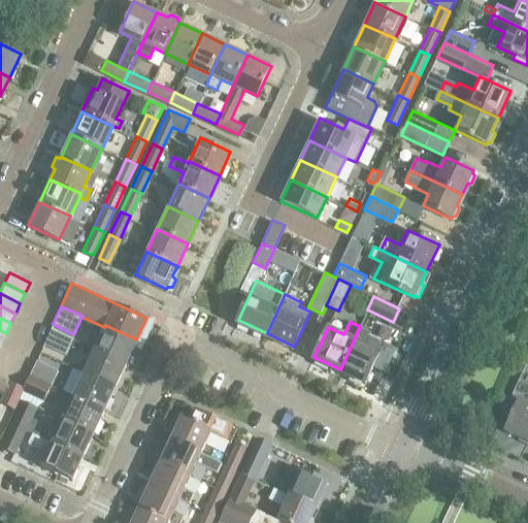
[(65,353),(73,334),(53,324),(43,342),(65,353)]
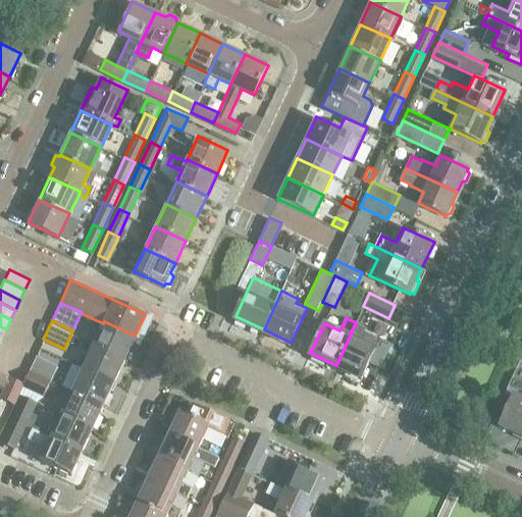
[(103,323),(94,344),(124,358),(135,335),(104,321),(103,323)]
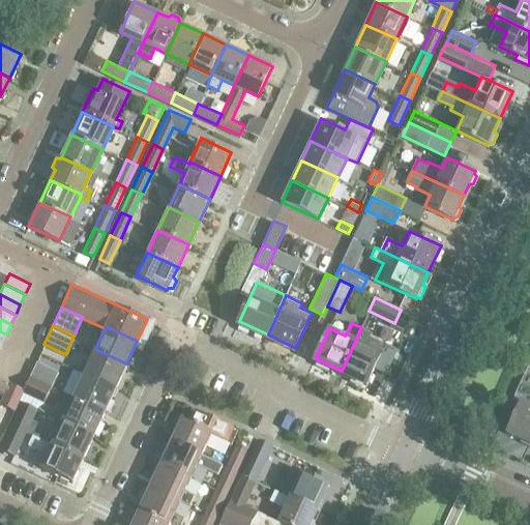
[(361,327),(342,371),(367,383),(381,353),(365,346),(372,332),(361,327)]
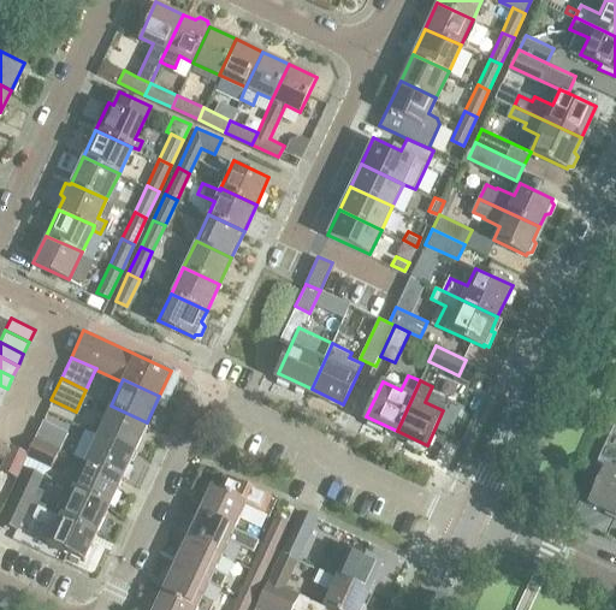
[(111,406),(98,433),(134,450),(147,422),(111,406)]
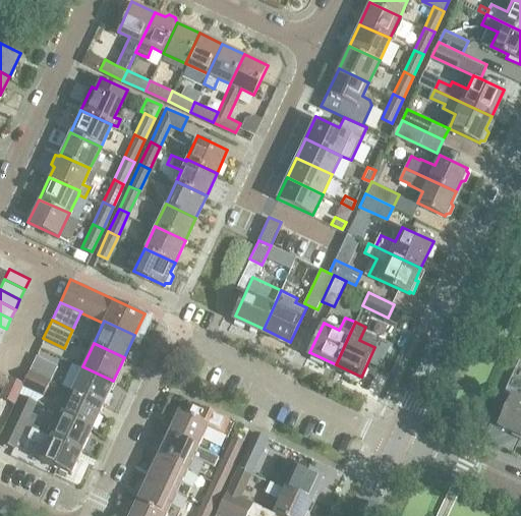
[(36,354),(30,368),(50,379),(57,363),(36,354)]
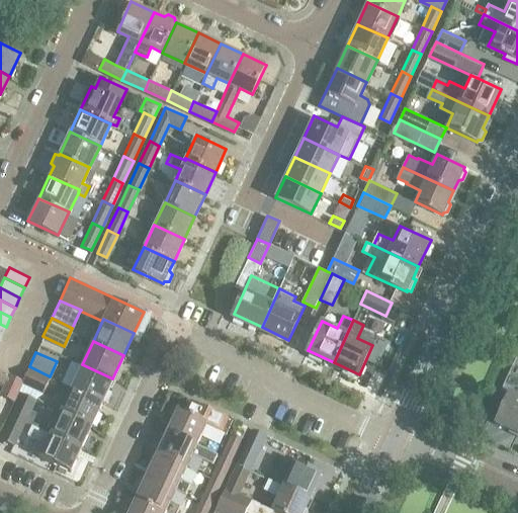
[(82,364),(71,388),(102,402),(112,378),(82,364)]
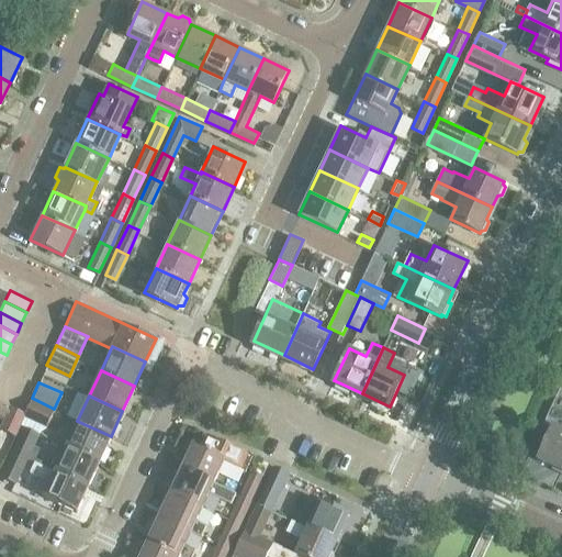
[(32,398),(24,412),(23,414),(46,425),(54,409),(32,398)]
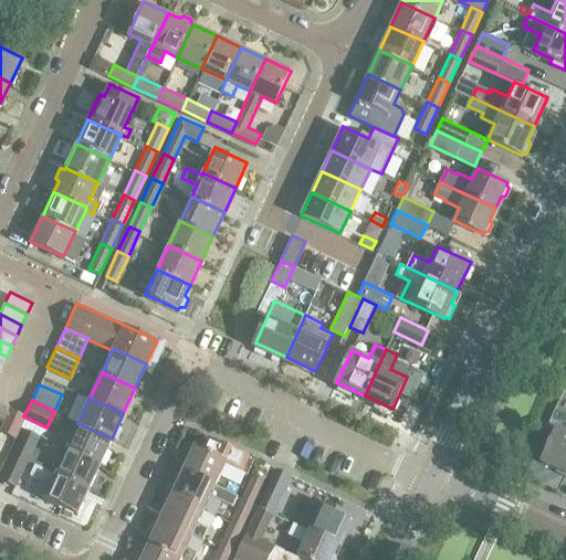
[(0,402),(0,415),(4,419),(0,429),(14,435),(23,416),(24,414),(0,402)]
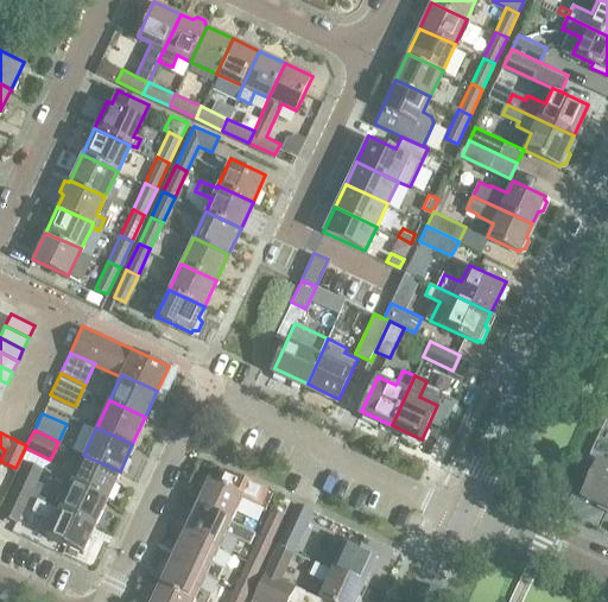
[(83,455),(71,481),(107,498),(120,471),(83,455)]
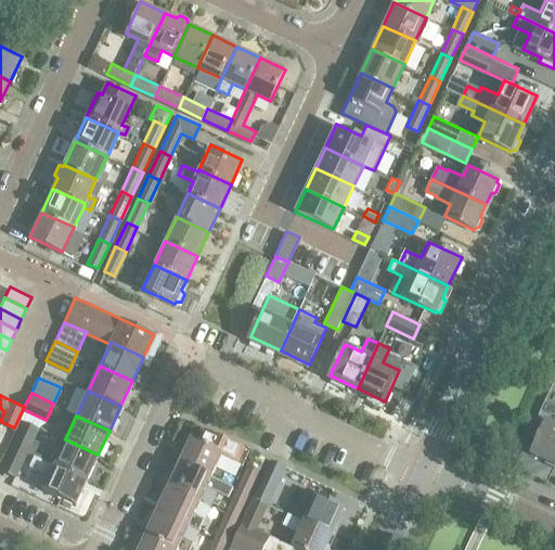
[(530,451),(554,463),(554,460),(554,422),(545,418),(530,451)]
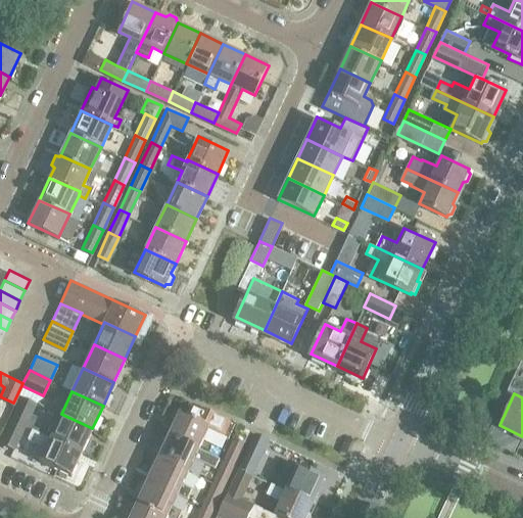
[(22,395),(12,418),(25,424),(36,402),(22,395)]
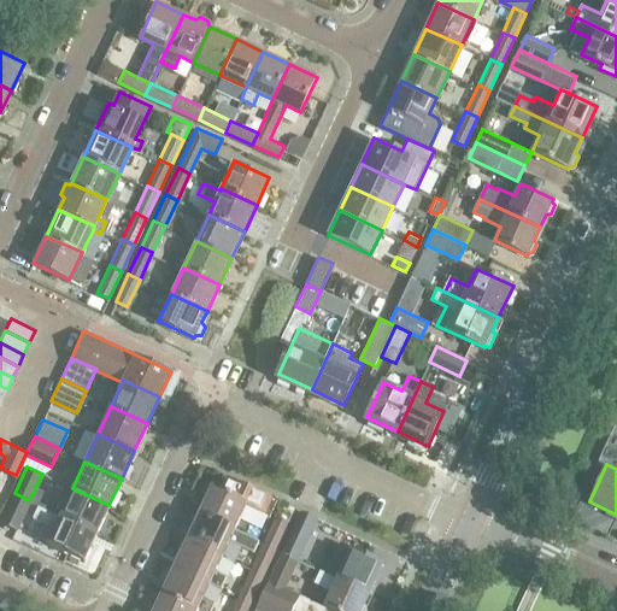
[(200,512),(234,528),(245,504),(269,515),(277,498),(223,474),(217,487),(212,485),(200,512)]
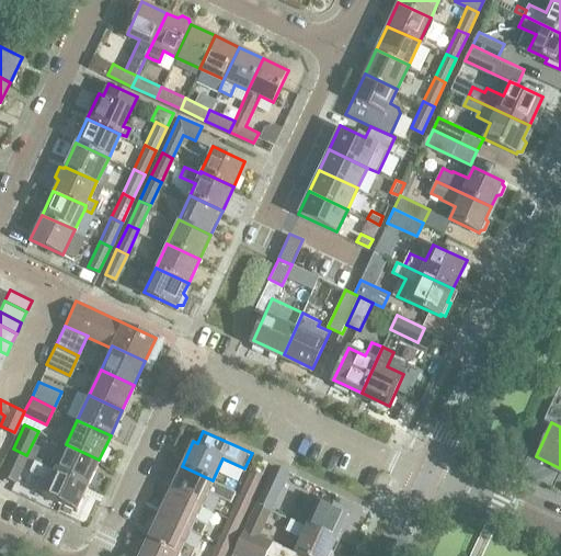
[(66,444),(55,468),(88,484),(99,460),(66,444)]
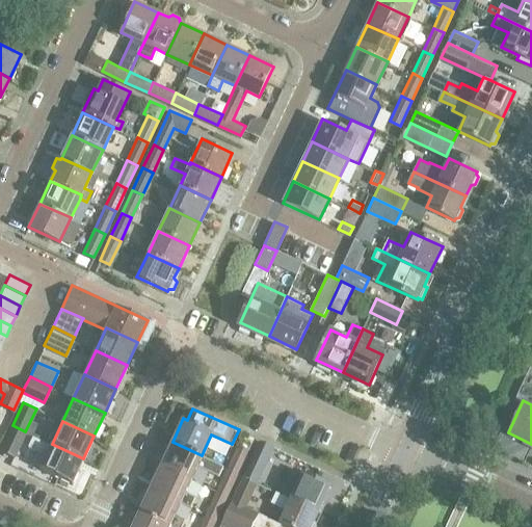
[(25,431),(12,425),(1,450),(14,455),(25,431)]
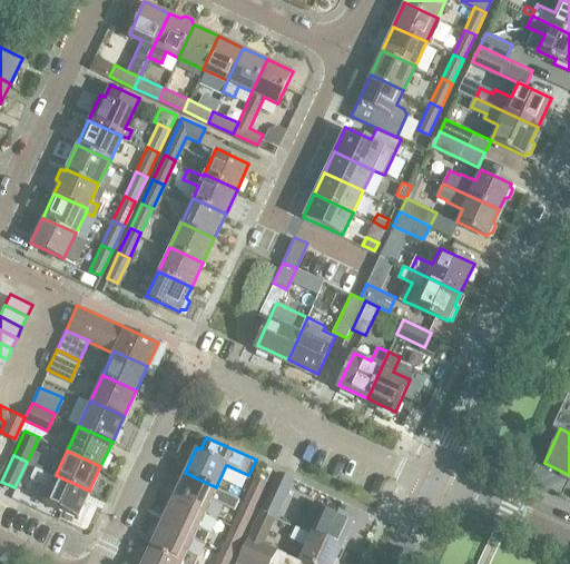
[(261,463),(256,475),(266,480),(272,468),(261,463)]
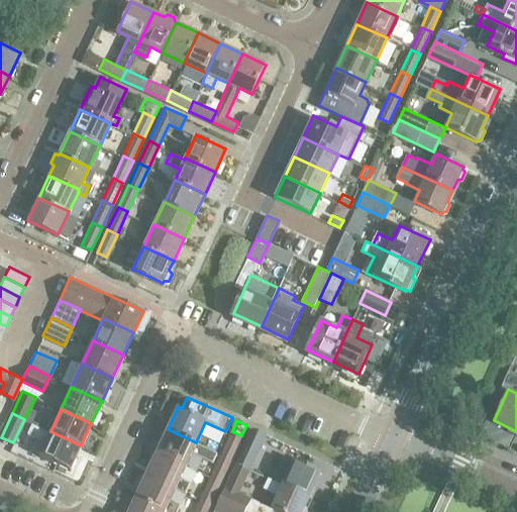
[(81,445),(50,431),(31,422),(26,432),(45,441),(39,454),(70,469),(81,445)]
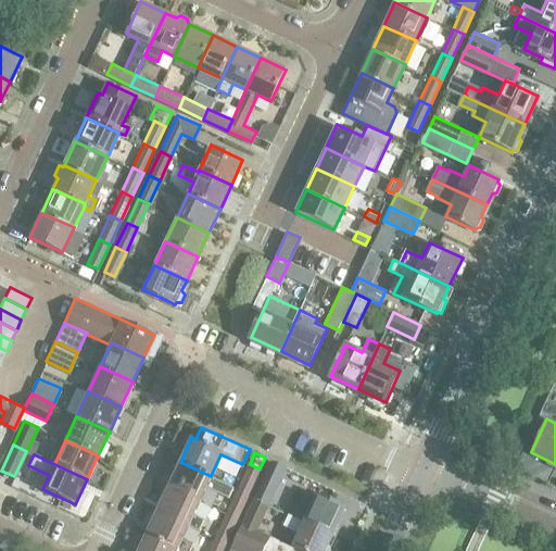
[(272,460),(255,495),(269,501),(286,466),(272,460)]
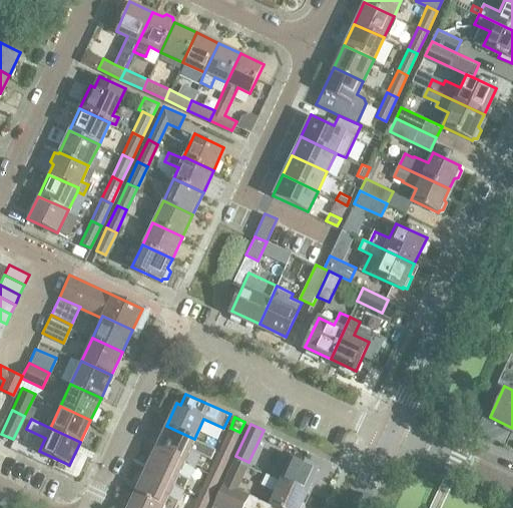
[(160,438),(155,448),(184,461),(190,449),(210,459),(214,448),(194,439),(166,426),(165,427),(160,427),(157,435),(160,438)]
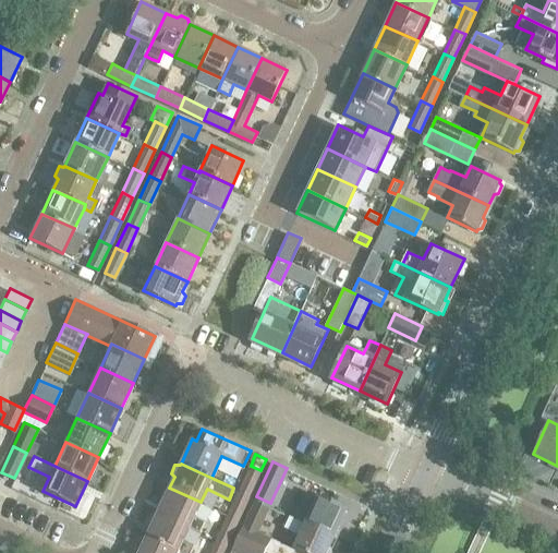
[(158,512),(190,526),(201,531),(205,520),(194,515),(201,502),(169,488),(158,512)]
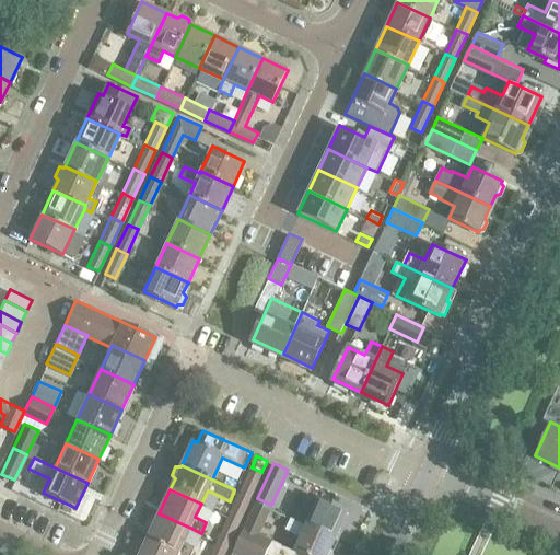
[(241,490),(229,517),(240,521),(251,496),(241,490)]
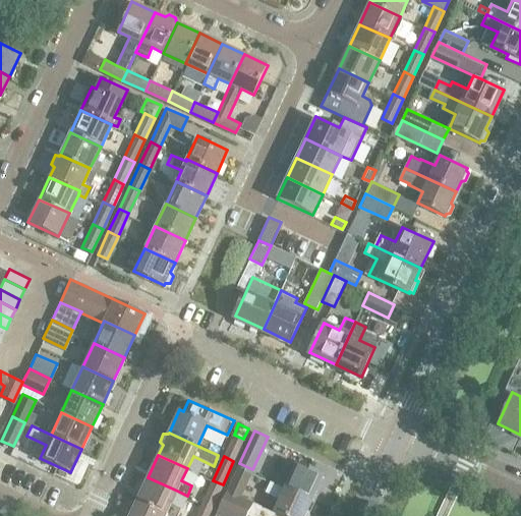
[(275,482),(285,486),(311,499),(323,475),(286,458),(275,482)]
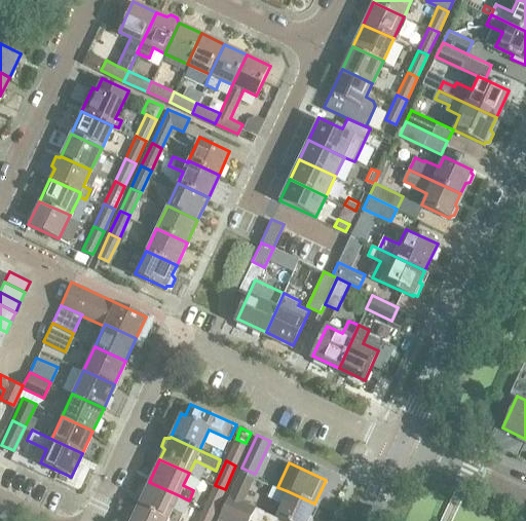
[(241,468),(224,507),(251,519),(257,507),(242,500),(255,474),(241,468)]
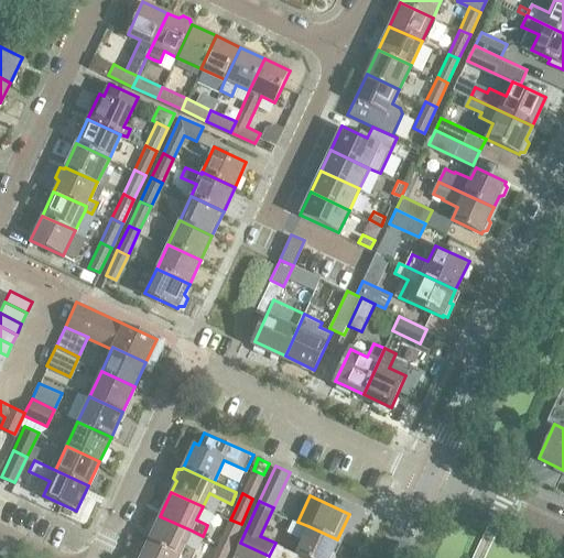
[(148,540),(180,555),(185,557),(191,557),(195,550),(185,545),(192,531),(160,516),(148,540)]
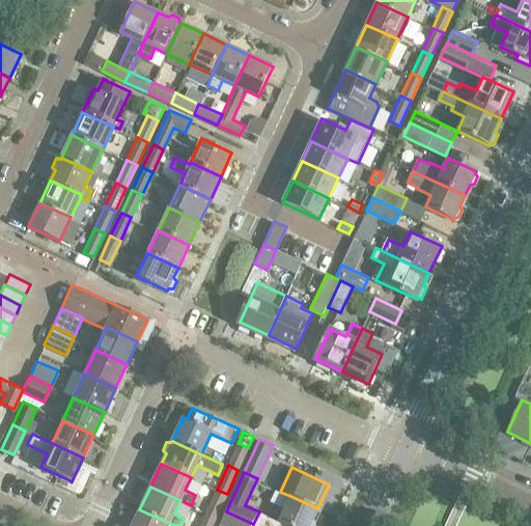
[(217,490),(206,513),(216,518),(227,494),(217,490)]
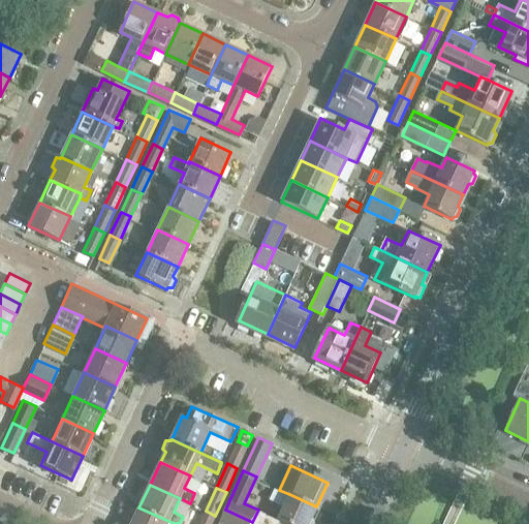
[(316,506),(289,494),(274,488),(269,499),(284,505),(278,519),(288,523),(312,523),(314,521),(313,519),(311,518),(316,506)]
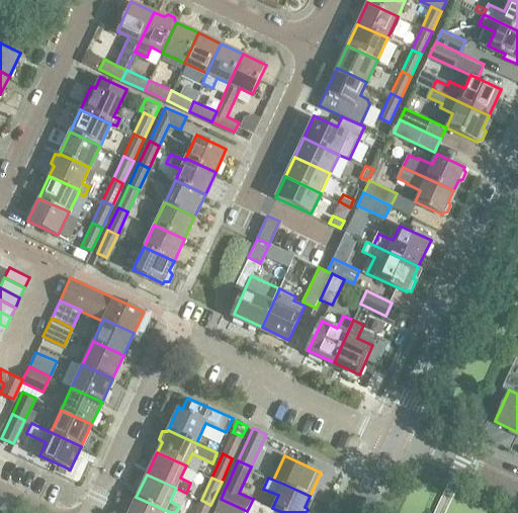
[(136,497),(128,512),(164,512),(165,510),(136,497)]
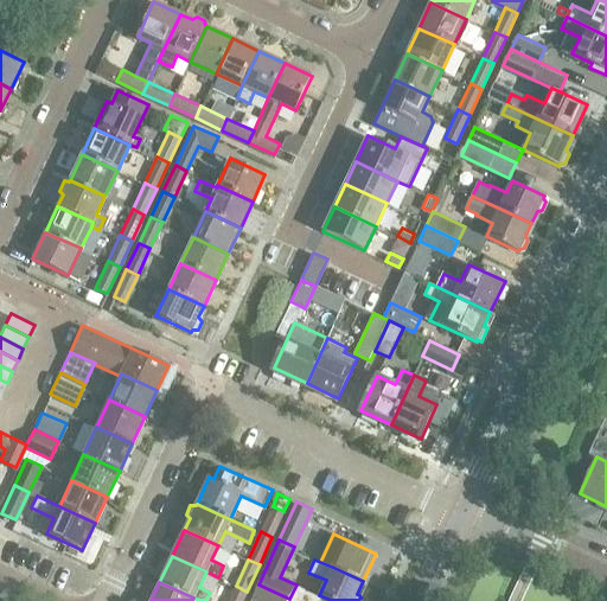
[(288,600),(289,599),(259,584),(251,599),(256,600),(288,600)]
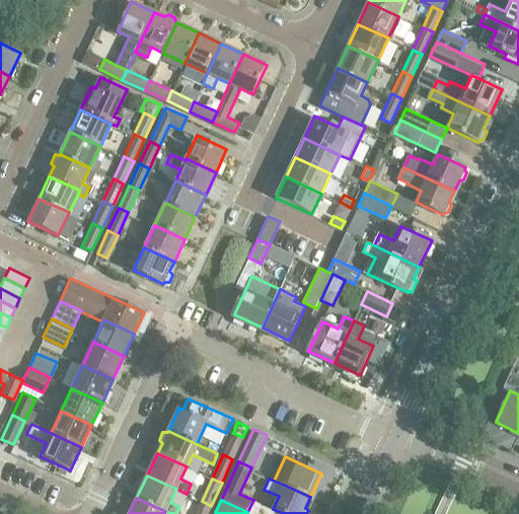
[(202,501),(195,513),(207,513),(211,506),(202,501)]
